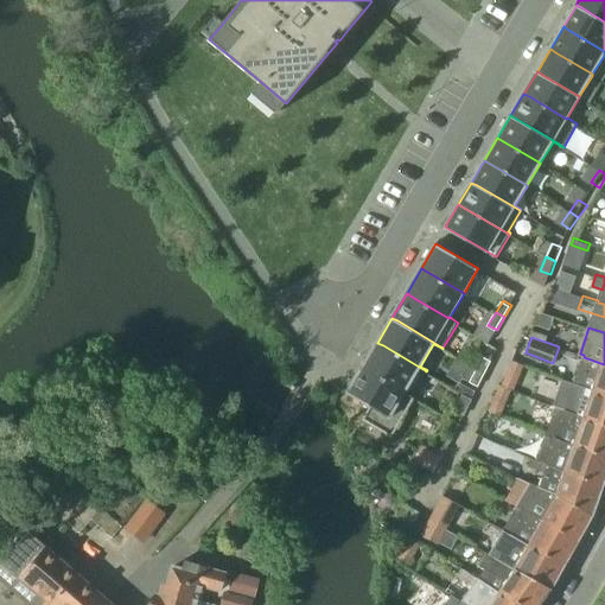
[(425,370),(383,345),(377,343),(362,368),(411,395),(415,399),(416,396),(413,395),(426,371),(425,370)]
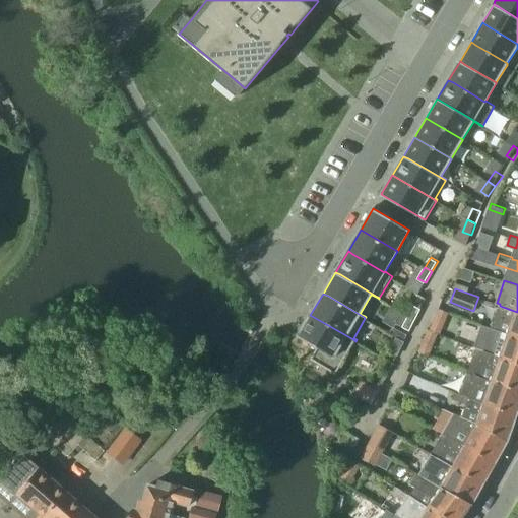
[(422,309),(422,308),(414,304),(408,315),(412,317),(416,319),(422,309)]
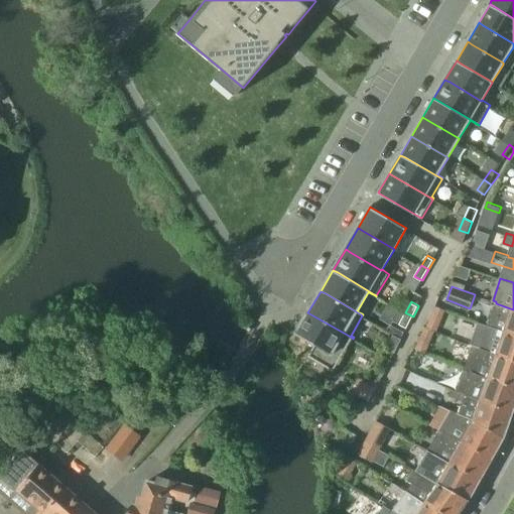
[(513,309),(496,303),(489,325),(488,327),(513,336),(513,309)]
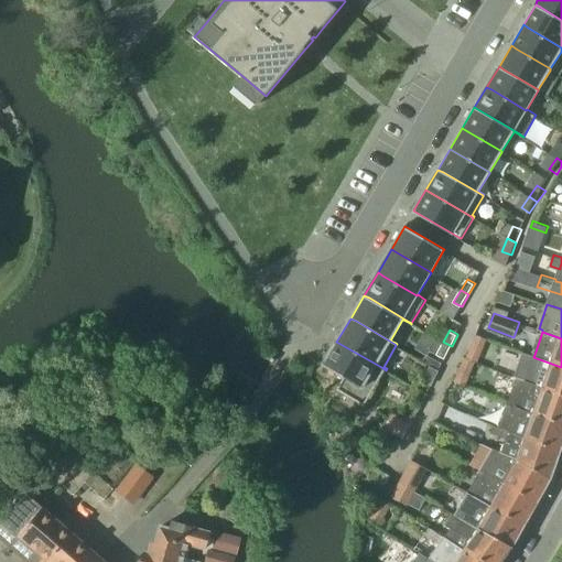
[(483,349),(487,338),(477,334),(473,345),(483,349)]
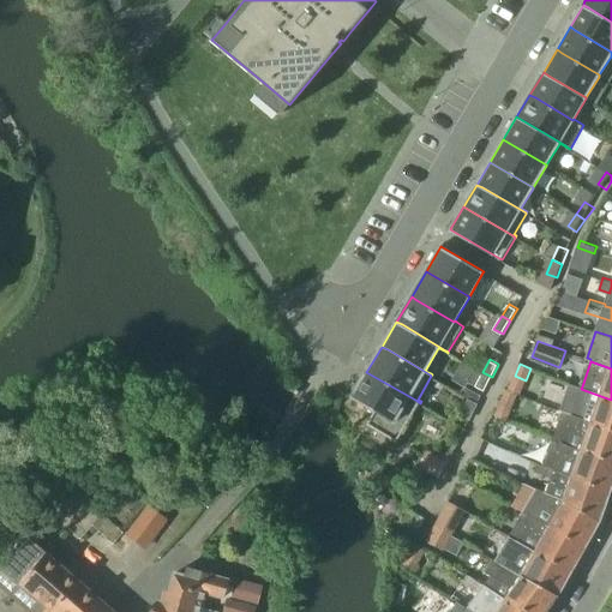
[(415,400),(366,372),(352,396),(358,400),(376,411),(375,412),(369,424),(375,426),(394,438),(399,441),(420,403),(415,400)]
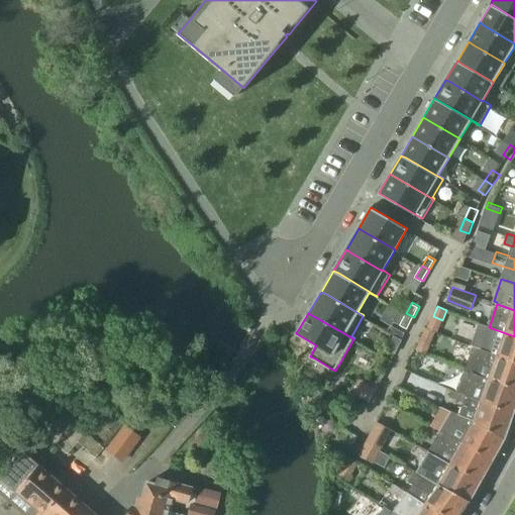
[(414,317),(410,315),(406,313),(401,324),(404,325),(408,328),(413,319),(414,317)]
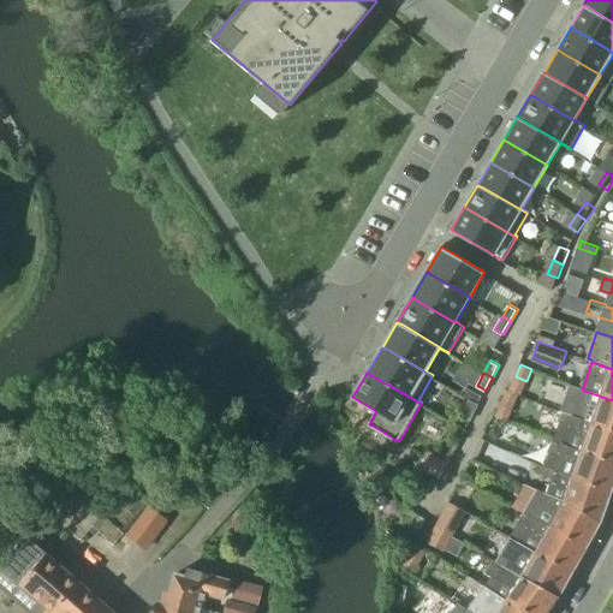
[(571,384),(560,412),(612,429),(612,400),(582,390),(583,387),(571,384)]
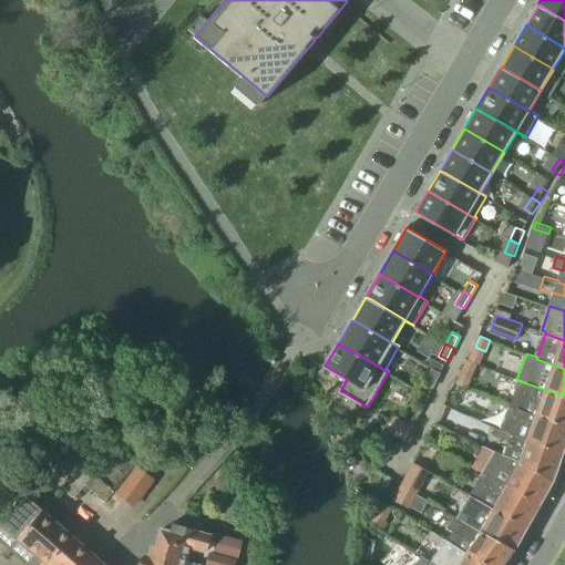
[(434,368),(427,382),(434,386),(441,372),(434,368)]
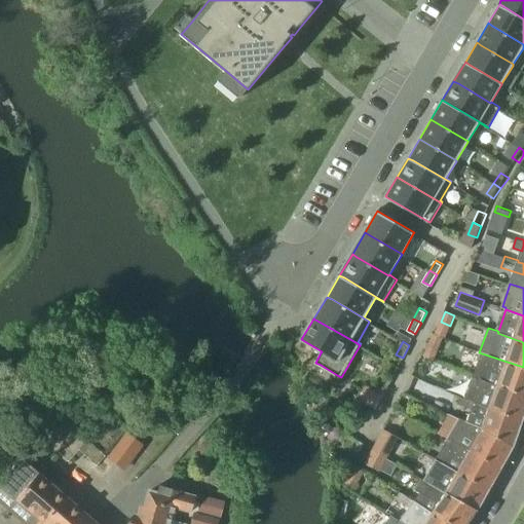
[(435,359),(438,349),(428,345),(425,354),(435,359)]
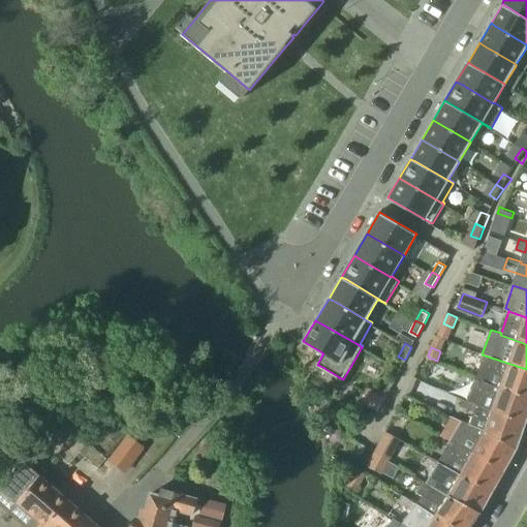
[(526,369),(482,354),(474,378),(526,396),(526,369)]
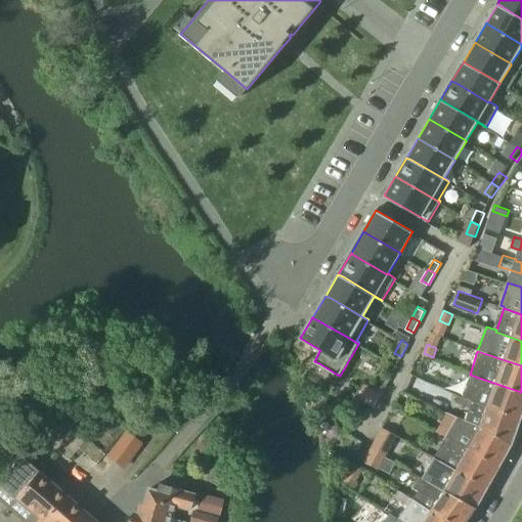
[(521,392),(470,375),(462,396),(462,397),(521,418),(521,392)]
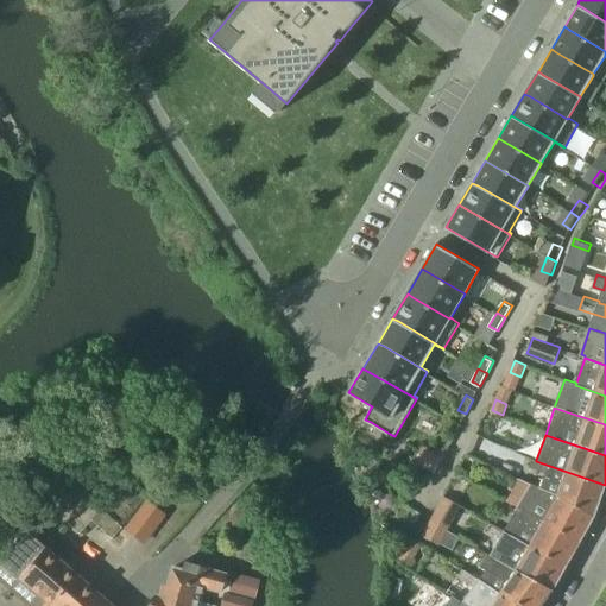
[(594,515),(605,487),(605,485),(536,461),(536,460),(532,459),(530,466),(547,472),(541,487),(594,516),(594,515)]
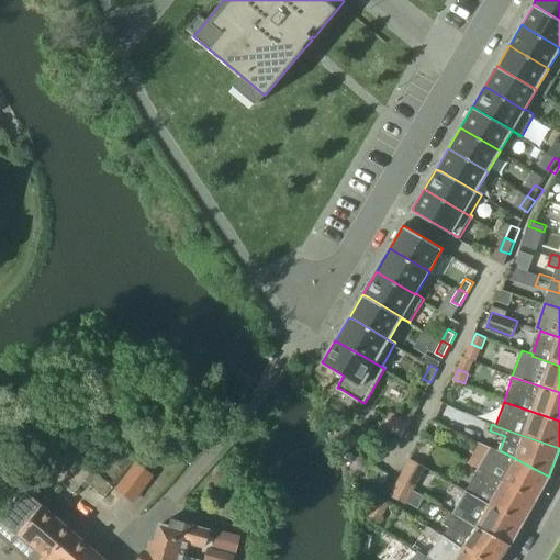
[(385,429),(359,437),(364,451),(389,445),(385,429)]
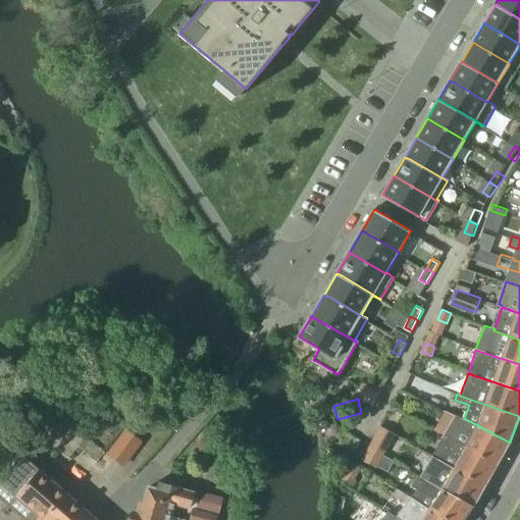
[(510,443),(464,418),(447,410),(436,428),(498,464),(510,443)]
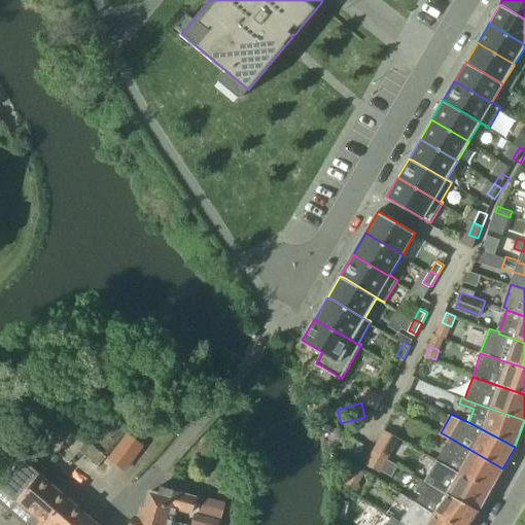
[(491,489),(502,468),(441,432),(440,433),(450,439),(439,458),(444,461),(443,463),(491,489)]
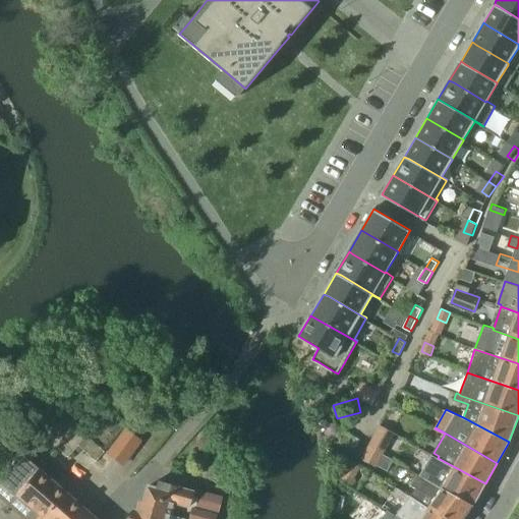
[(110,452),(124,463),(141,440),(127,428),(110,452)]
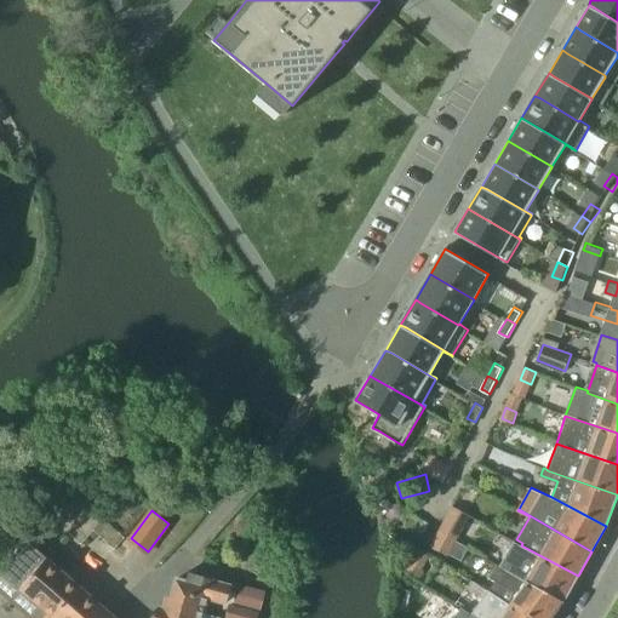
[(457,541),(465,521),(451,513),(440,532),(457,541)]
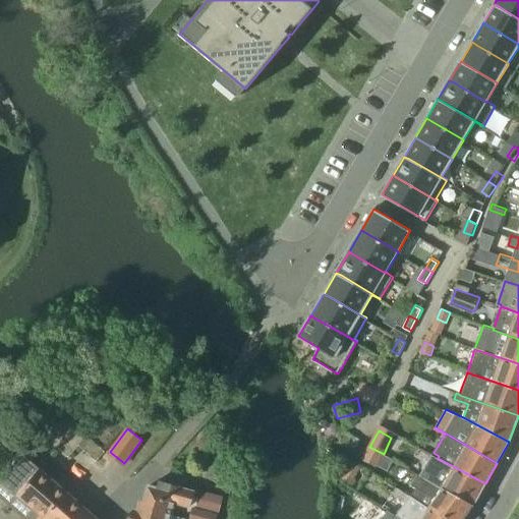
[(369,447),(363,459),(377,466),(384,454),(369,447)]
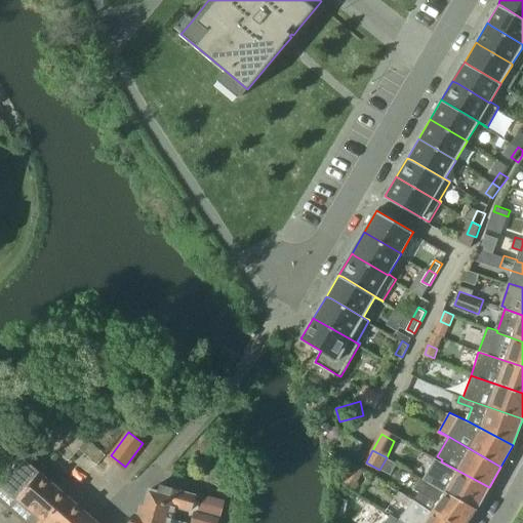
[(47,522),(69,497),(40,472),(23,456),(7,473),(2,470),(0,469),(0,496),(29,521),(36,512),(41,516),(47,522)]
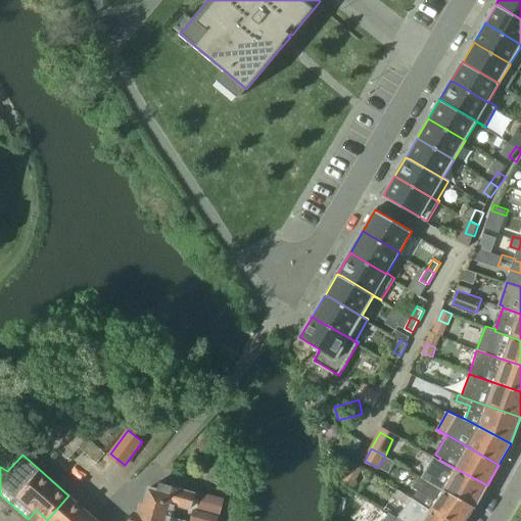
[(354,460),(342,480),(354,487),(360,478),(357,476),(363,465),(354,460)]
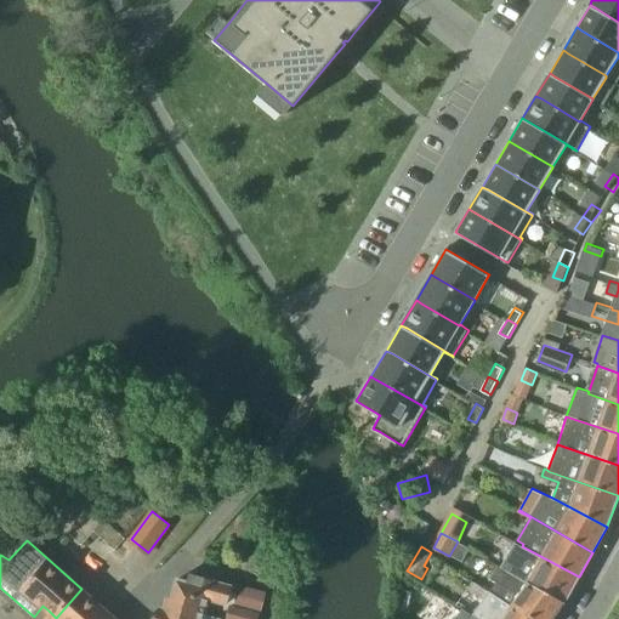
[(564,602),(579,577),(522,546),(507,571),(564,602)]
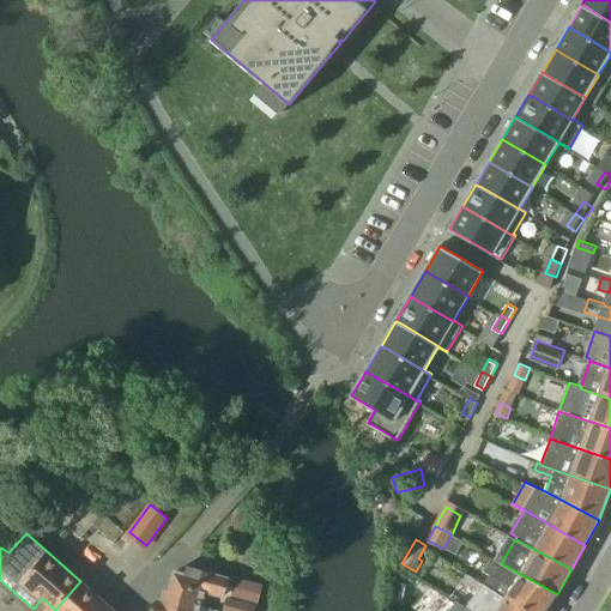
[(545,610),(557,594),(501,563),(494,558),(485,570),(491,574),(485,581),(506,594),(532,610),(545,610)]
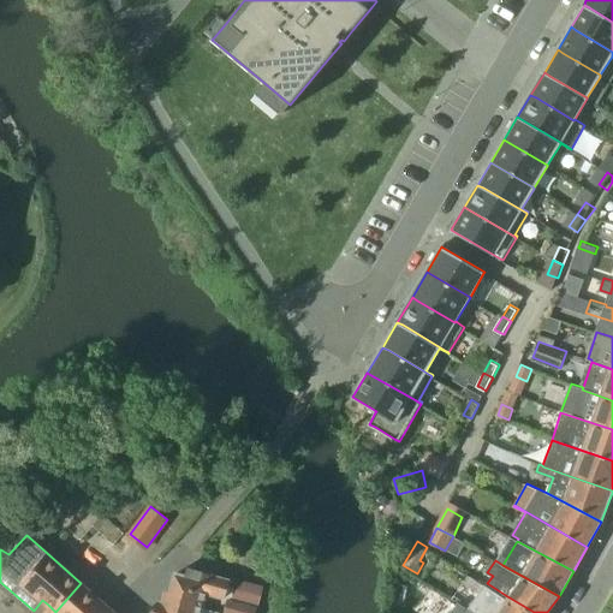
[(171,593),(206,602),(208,593),(225,597),(230,579),(190,569),(188,576),(177,572),(172,589),(171,593)]
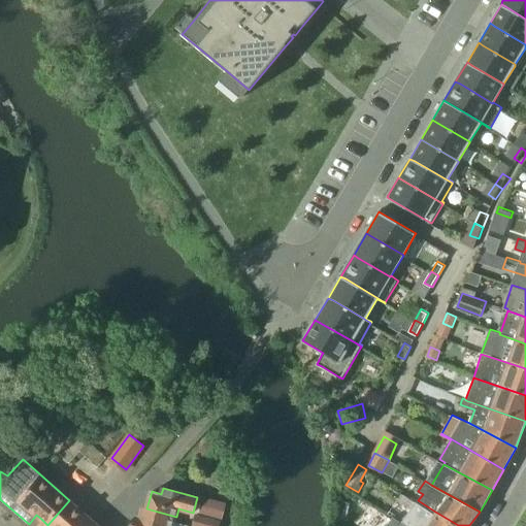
[(202,496),(198,512),(223,519),(227,503),(205,497),(202,496)]
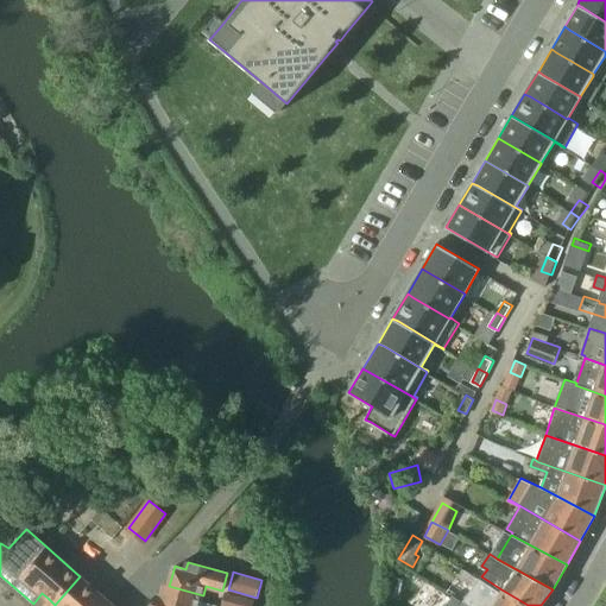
[(114,605),(109,603),(80,576),(55,605),(48,598),(39,605),(114,605)]
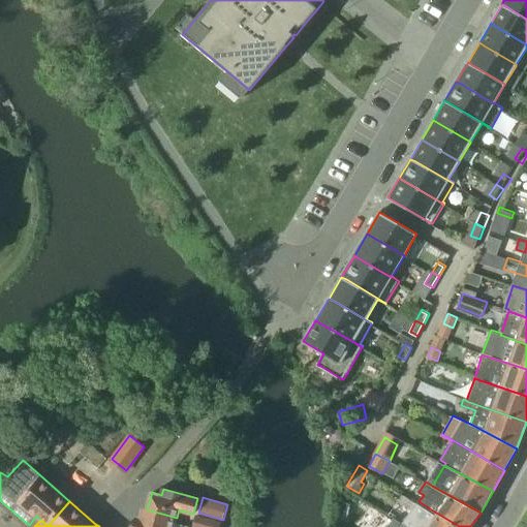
[(459,526),(436,513),(419,501),(405,521),(410,524),(410,523),(415,526),(459,526)]
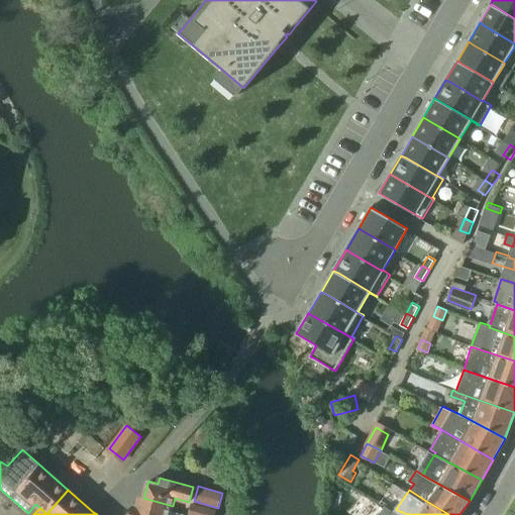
[(169,514),(173,506),(143,498),(140,497),(137,506),(134,505),(130,514),(169,514)]
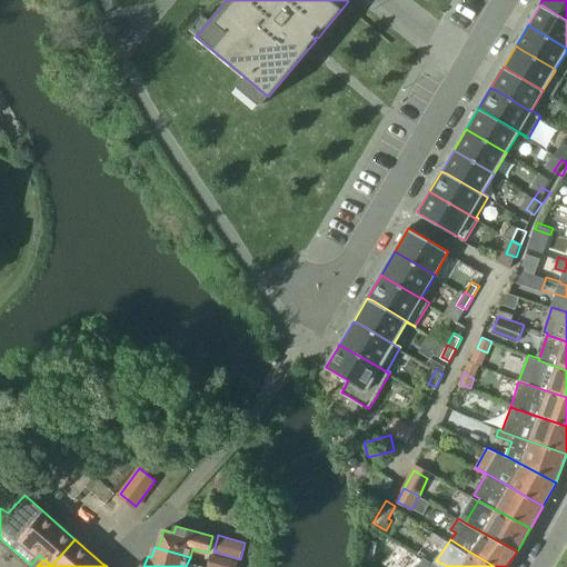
[(237,566),(239,561),(212,554),(208,566),(237,566)]
